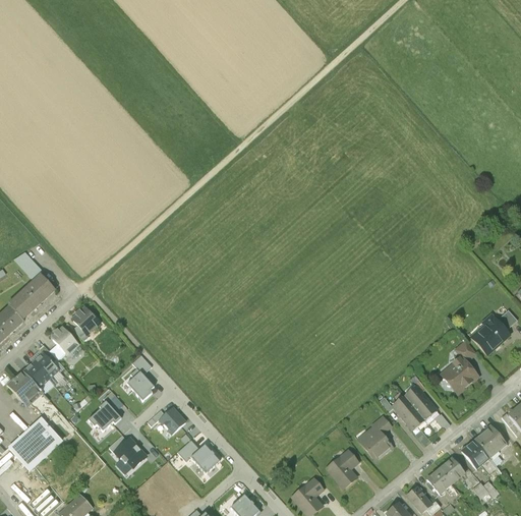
[(55,289),(40,273),(8,301),(9,303),(23,318),(55,289)]
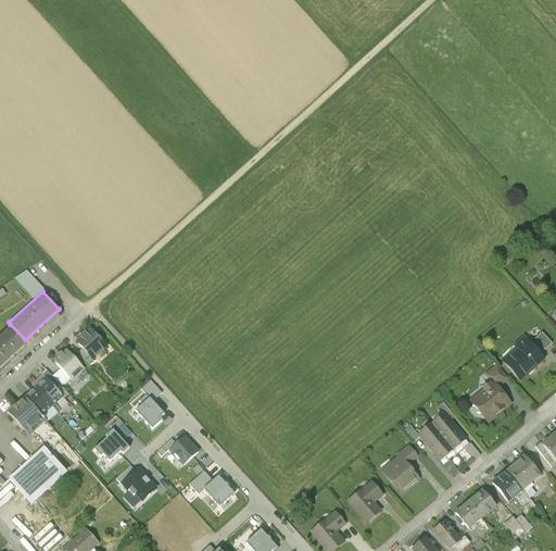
[(25,339),(10,324),(0,332),(0,366),(27,342),(25,339)]
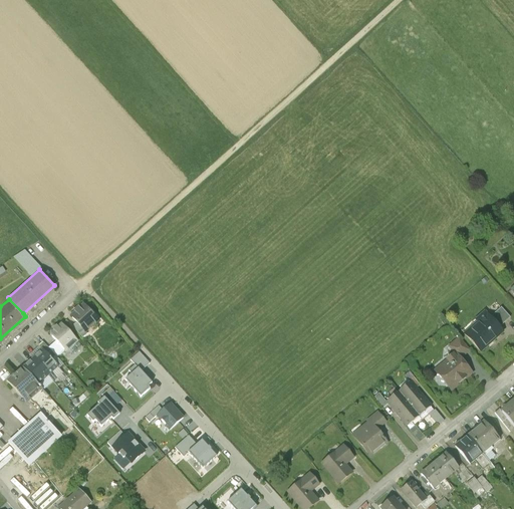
[(100,318),(86,301),(69,316),(83,333),(100,318)]
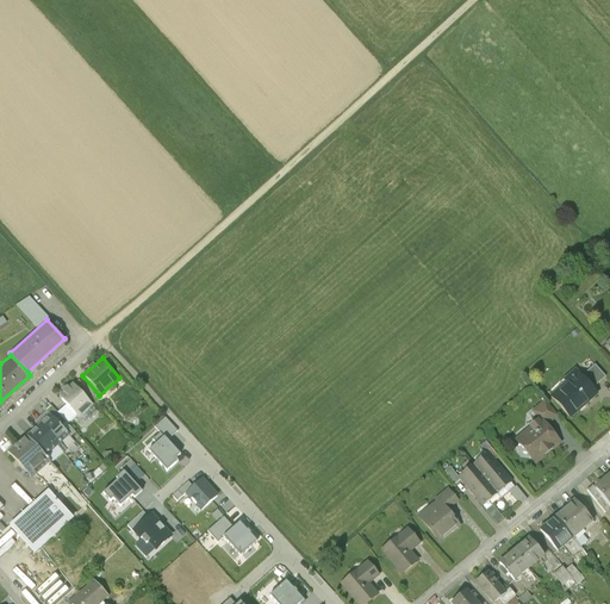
[(593,362),(583,373),(592,384),(604,373),(593,362)]
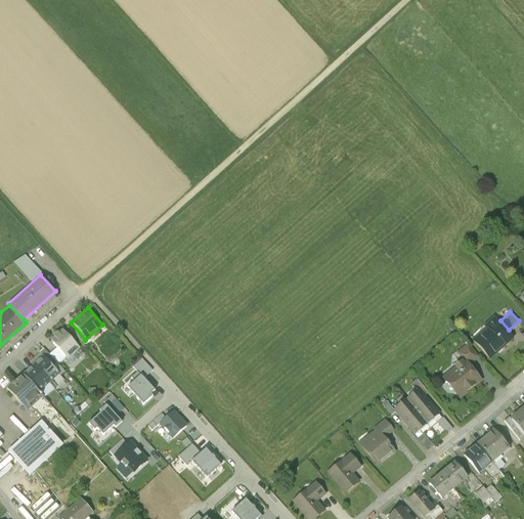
[(489,329),(474,342),(489,358),(515,336),(509,330),(500,320),(495,314),(485,323),(489,329)]
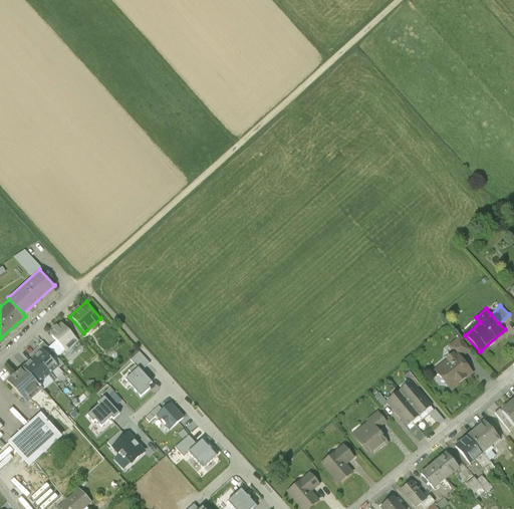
[(79,339),(62,320),(49,331),(66,351),(79,339)]
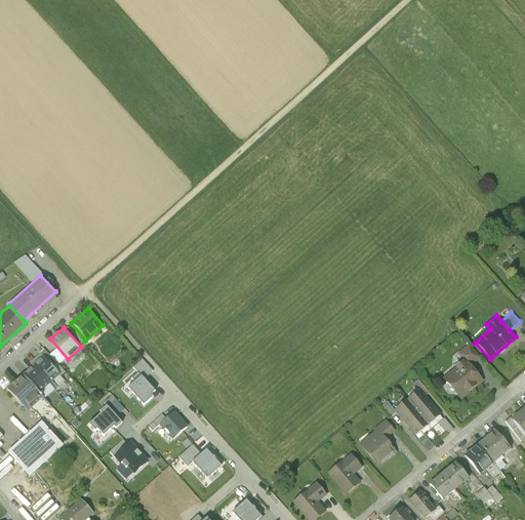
[(458,352),(463,359),(470,365),(471,364),(481,356),(470,343),(458,352)]
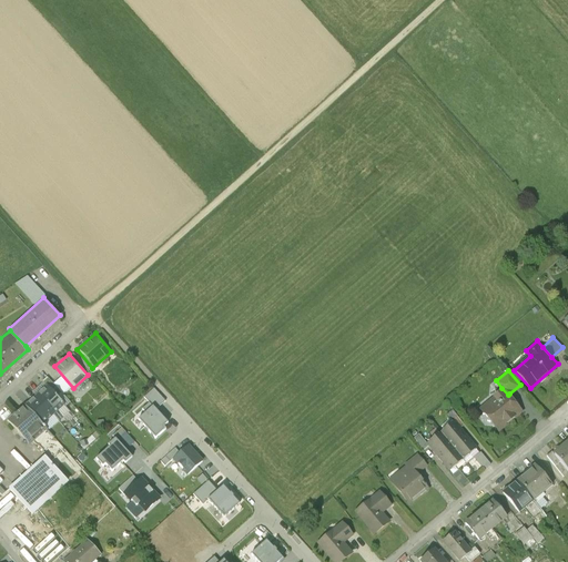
[(47,384),(36,394),(56,415),(66,405),(47,384)]
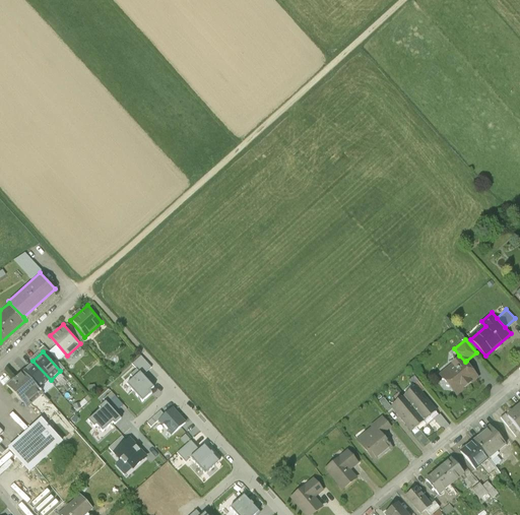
[(465,362),(459,356),(452,362),(454,365),(441,376),(457,395),(480,376),(466,361),(465,362)]
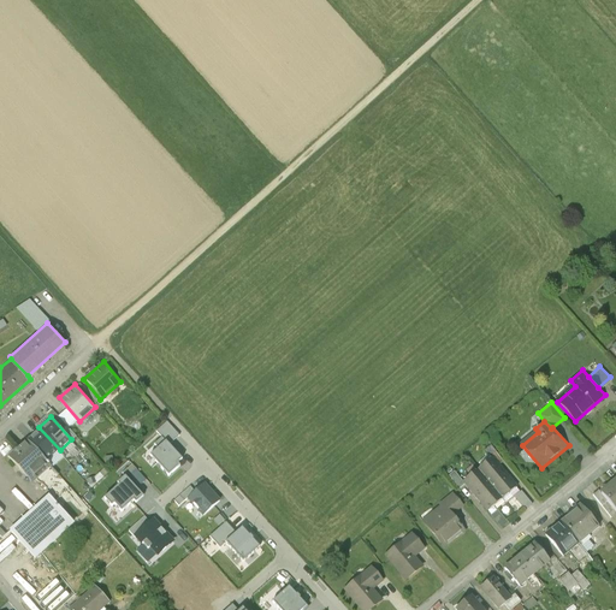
[(60,450),(39,427),(27,439),(48,461),(60,450)]
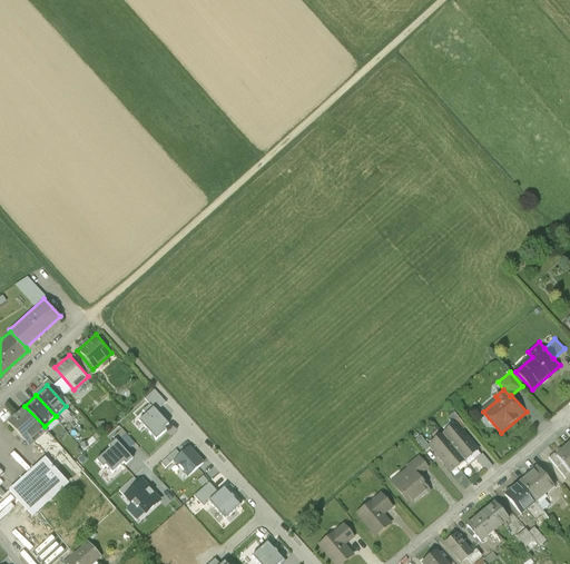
[(164,415),(150,401),(144,406),(147,411),(139,417),(156,435),(166,426),(159,418),(164,415)]
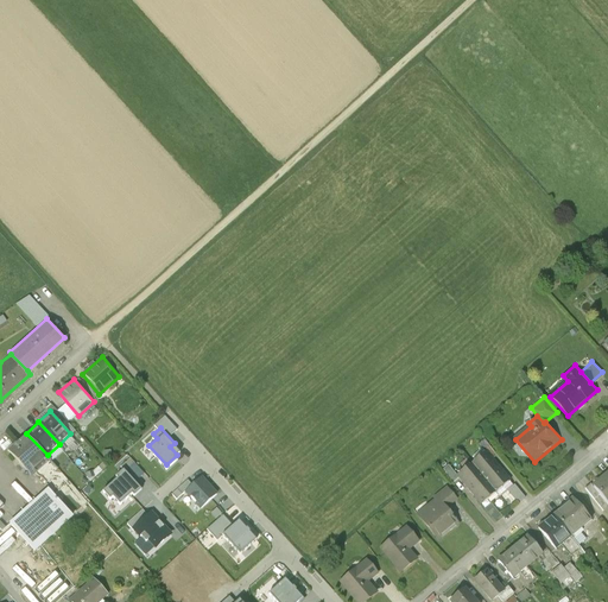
[(10,449),(32,473),(49,457),(48,455),(26,433),(10,449)]
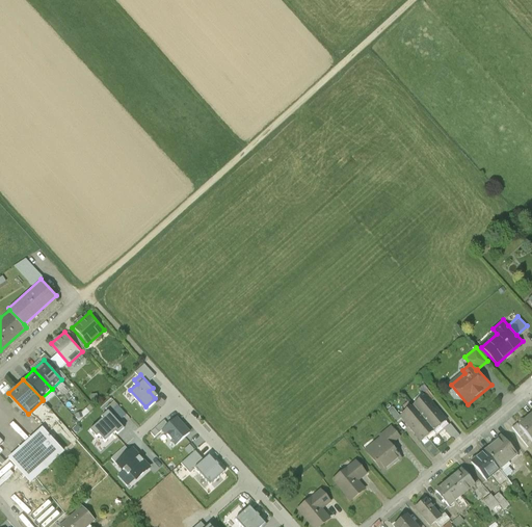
[(421,386),(428,395),(432,392),(425,383),(421,386)]
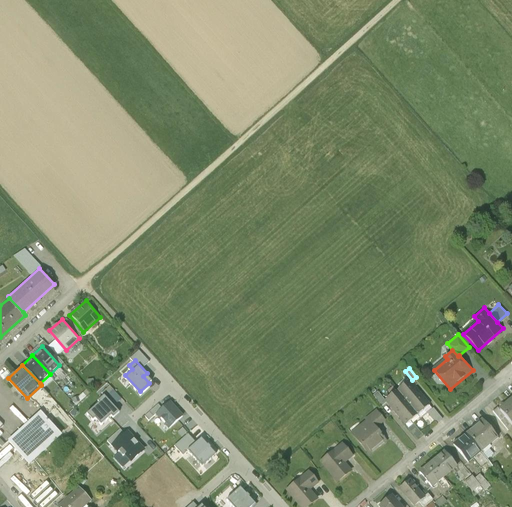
[(419,391),(410,378),(397,388),(407,400),(419,391)]
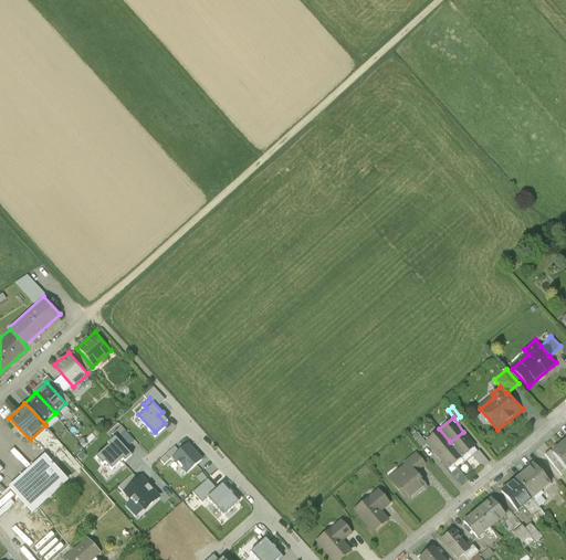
[(450,442),(439,429),(426,440),(428,443),(437,453),(450,442)]
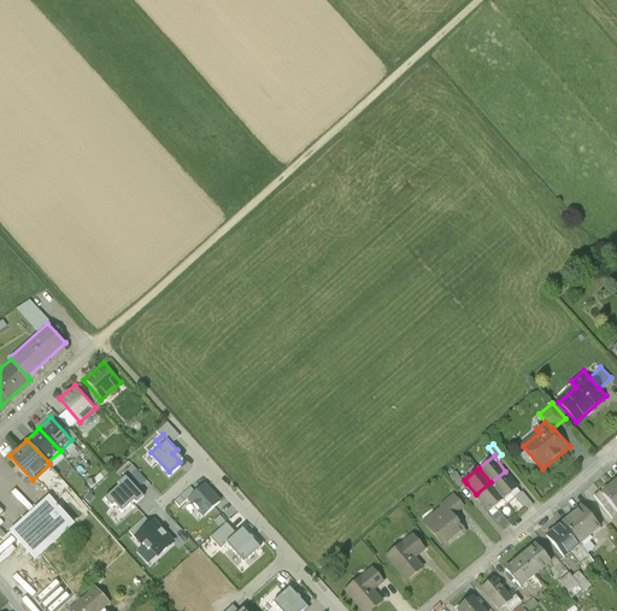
[(462,487),(466,483),(464,480),(456,470),(451,474),(462,487)]
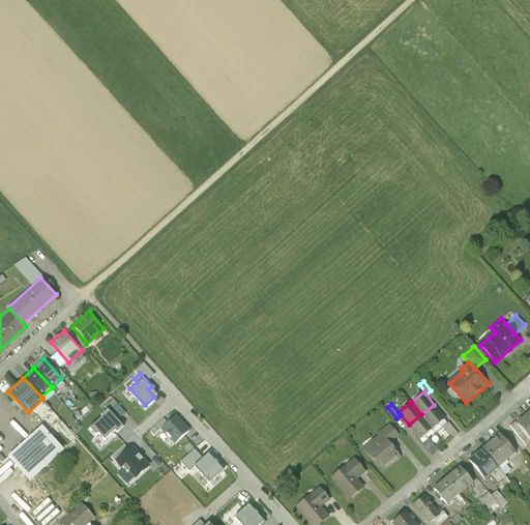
[(444,417),(434,405),(421,414),(432,428),(444,417)]
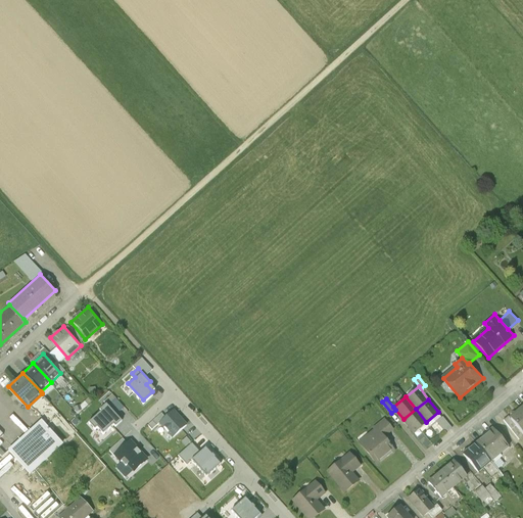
[(107,401),(100,407),(101,408),(90,418),(95,424),(97,422),(103,429),(113,421),(115,423),(122,418),(107,401)]
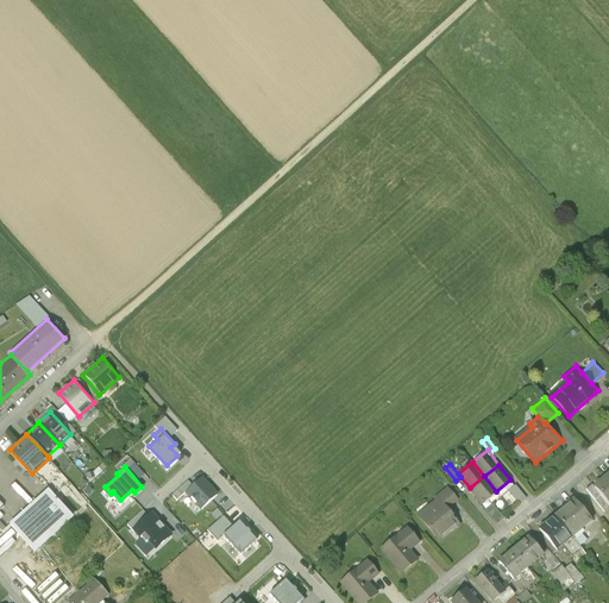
[(608,475),(606,471),(595,481),(608,498),(608,475)]
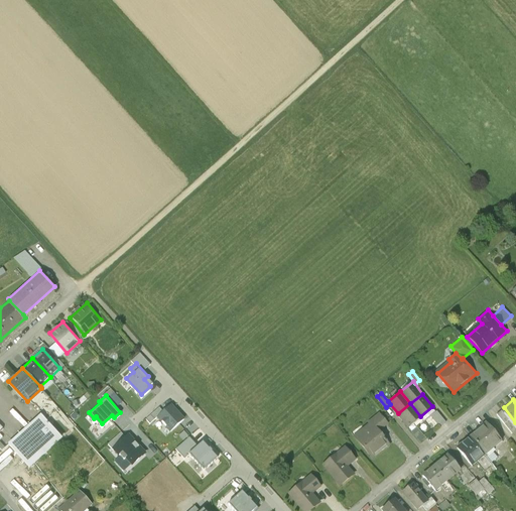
[(184,415),(171,401),(163,408),(157,413),(161,418),(161,417),(166,423),(170,428),(184,415)]
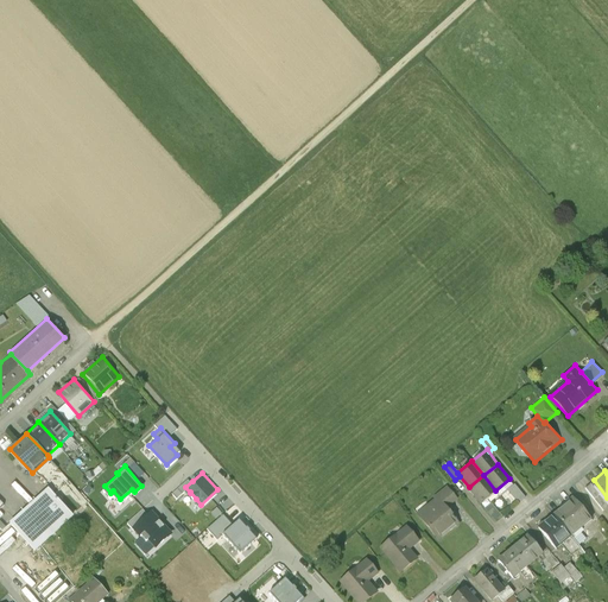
[(185,487),(192,481),(188,475),(172,489),(177,494),(185,487)]
